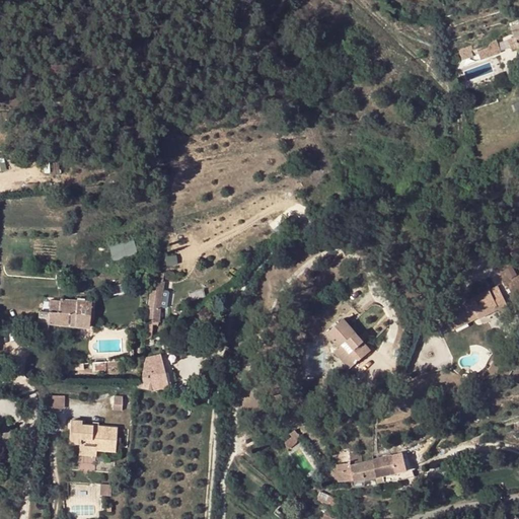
[(512,49),(518,46),(518,24),(511,27),(514,36),(508,39),(512,49)]
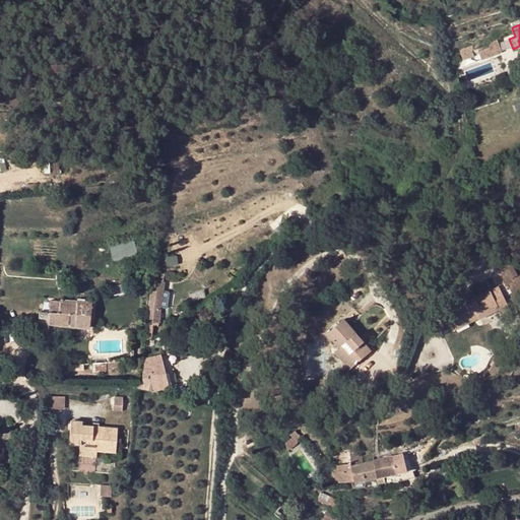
[(503,52),(498,40),(491,43),(492,46),(477,52),(481,61),(503,52)]
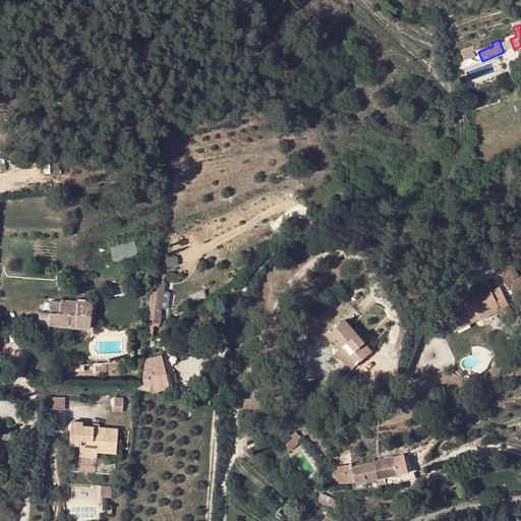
[(111,246),(113,261),(138,256),(136,242),(111,246)]
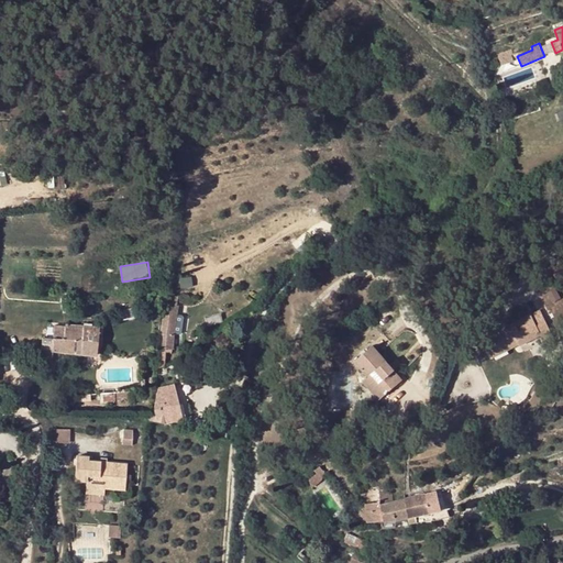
[(177,296),(164,298),(165,302),(165,308),(161,337),(161,349),(158,367),(164,366),(165,352),(172,352),(174,335),(177,298),(181,298),(181,296),(177,296)]
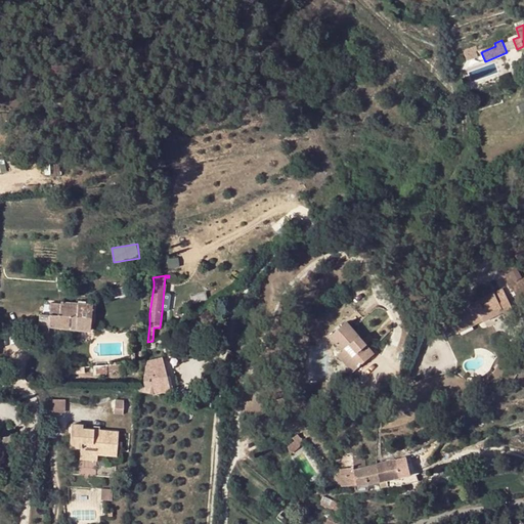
[(475,302),(474,300),(468,303),(469,305),(449,315),(454,323),(460,320),(463,328),(481,317),(483,321),(504,311),(507,319),(515,314),(501,288),(478,301),(475,302)]
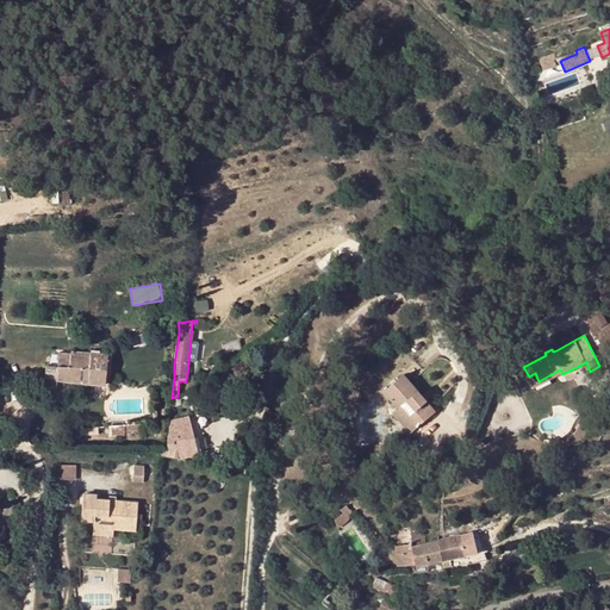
[(57,374),(50,374),(49,386),(57,387),(57,380),(104,384),(105,365),(98,365),(98,358),(88,358),(89,353),(70,352),(60,350),(58,366),(57,374)]
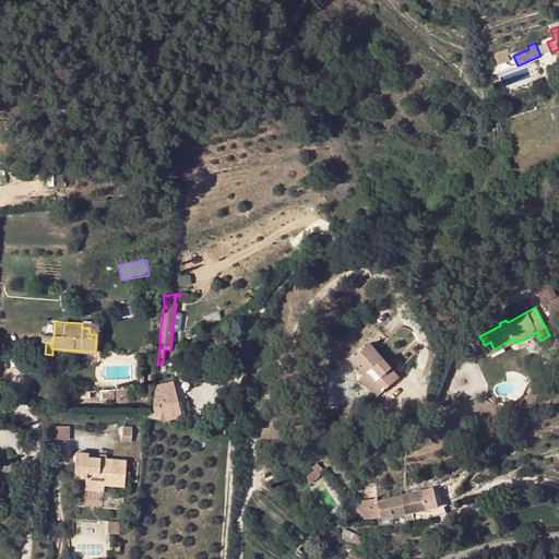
[(490,356),(515,343),(513,339),(494,349),(490,342),(485,345),(490,356)]
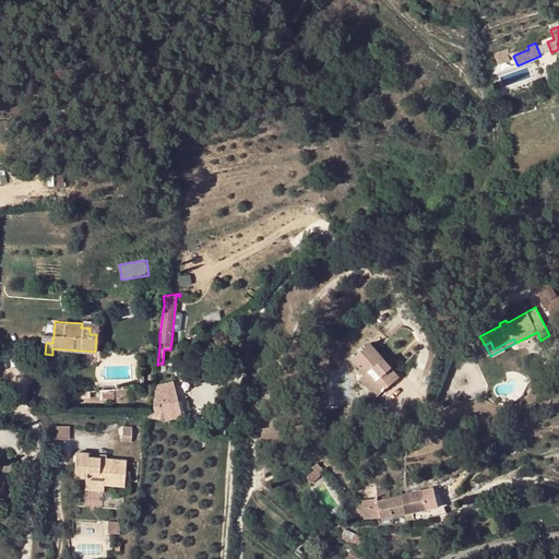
[(399,377),(370,344),(353,358),(366,375),(364,376),(379,394),(399,377)]
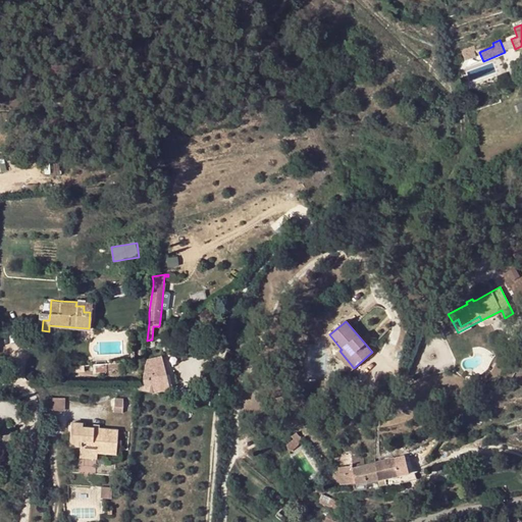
[(222,344),(218,337),(207,346),(212,352),(222,344)]
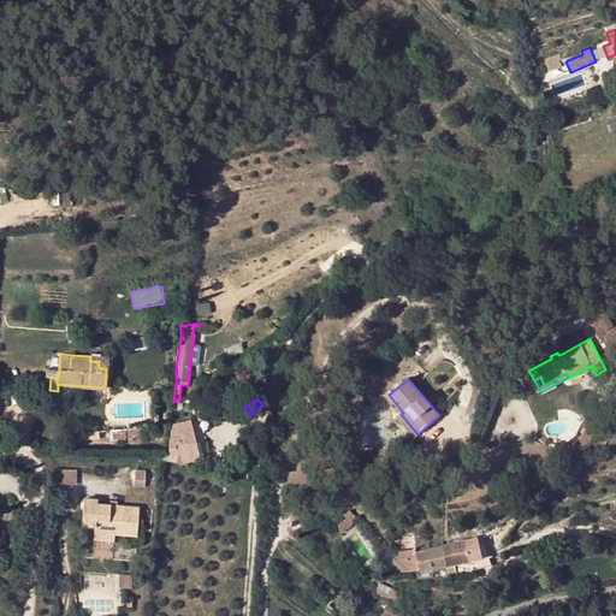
[(414,438),(418,434),(401,414),(397,418),(414,438)]
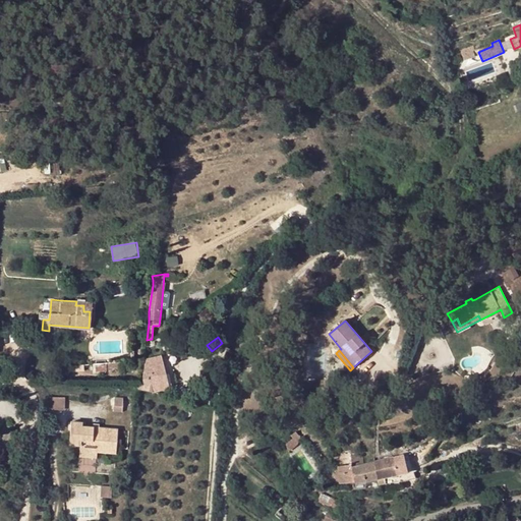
[(162,363),(143,367),(141,378),(145,390),(152,391),(168,387),(162,363)]
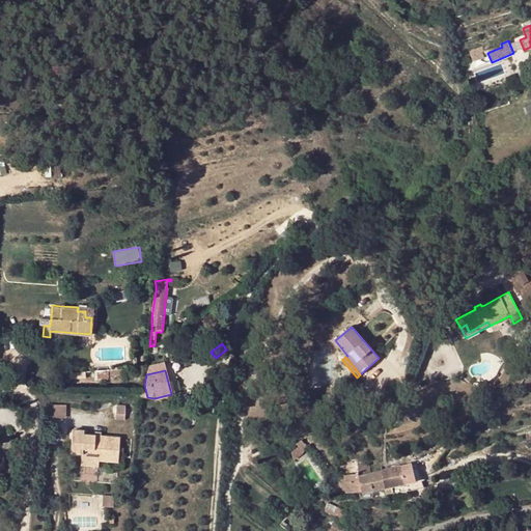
[(381,399),(368,400),(369,414),(382,413),(381,399)]
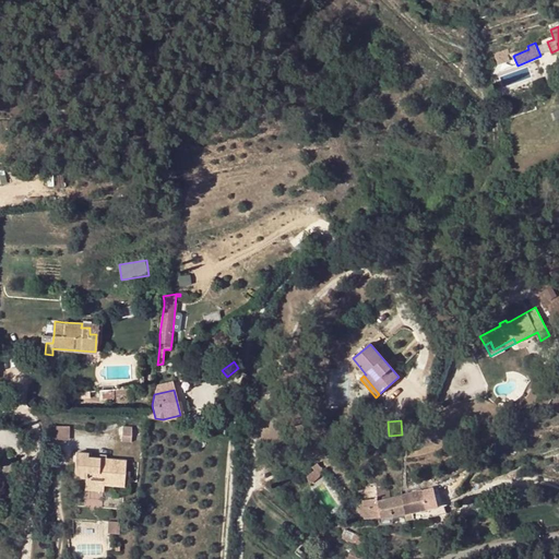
[(70,426),(55,425),(54,438),(69,439),(70,426)]
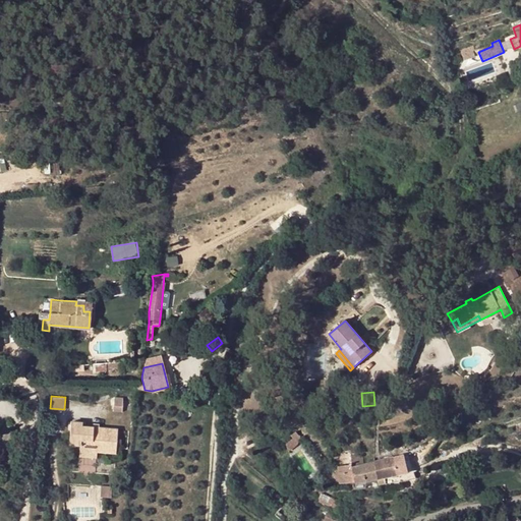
[(80,445),(80,450),(97,452),(116,453),(118,430),(82,426),(82,423),(71,422),(69,444),(80,445)]
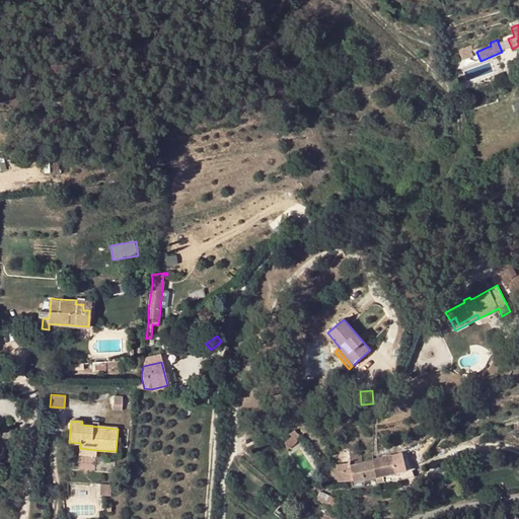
[(287,441),(291,446),(301,439),(298,434),(287,441)]
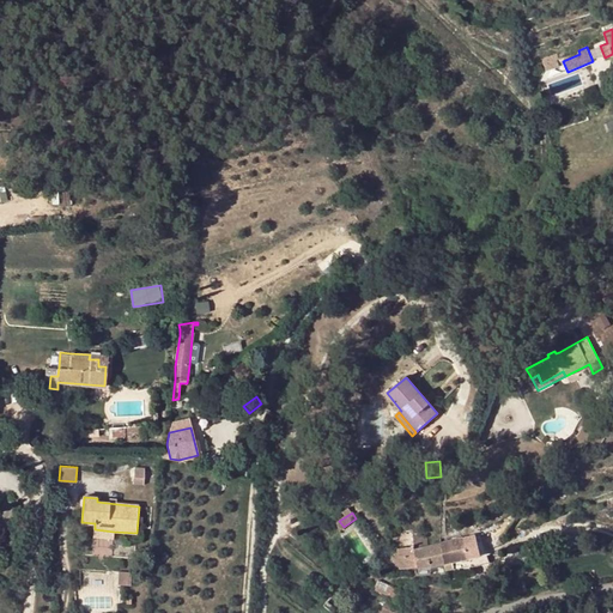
[(113,544),(114,532),(95,529),(93,542),(113,544)]
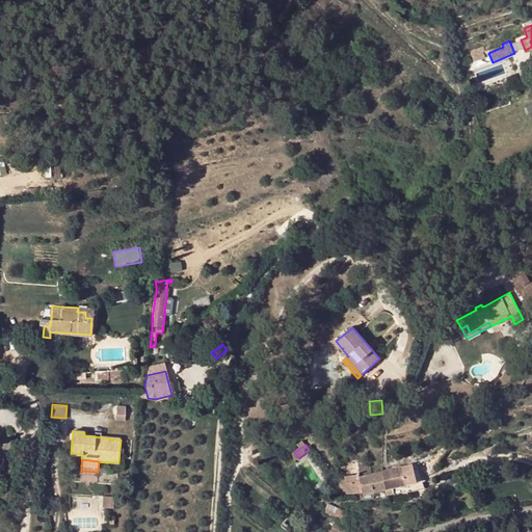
[(342,462),(343,482),(346,482),(345,475),(361,474),(360,461),(342,462)]
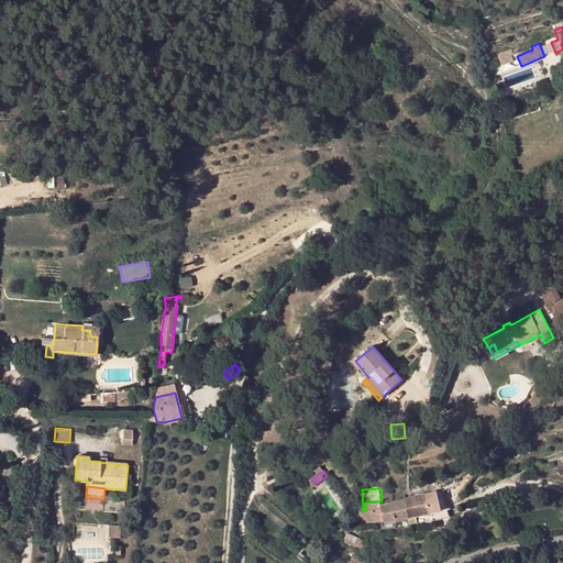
[(439,492),(405,499),(409,516),(415,515),(416,522),(448,515),(439,492)]
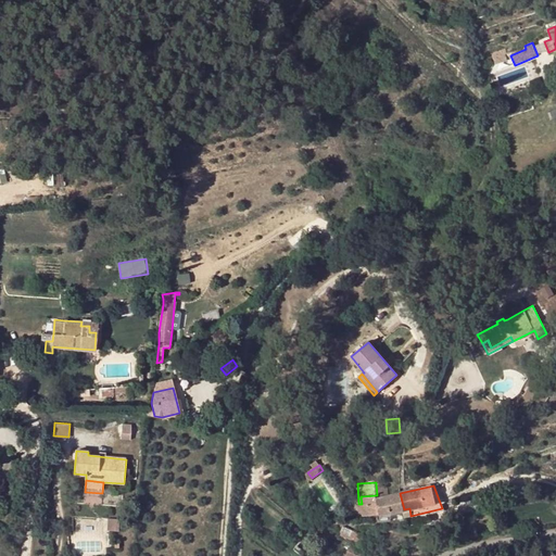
[(391,513),(402,510),(404,509),(400,493),(377,498),(377,495),(361,496),(362,504),(358,504),(359,514),(362,514),(363,515),(391,513)]
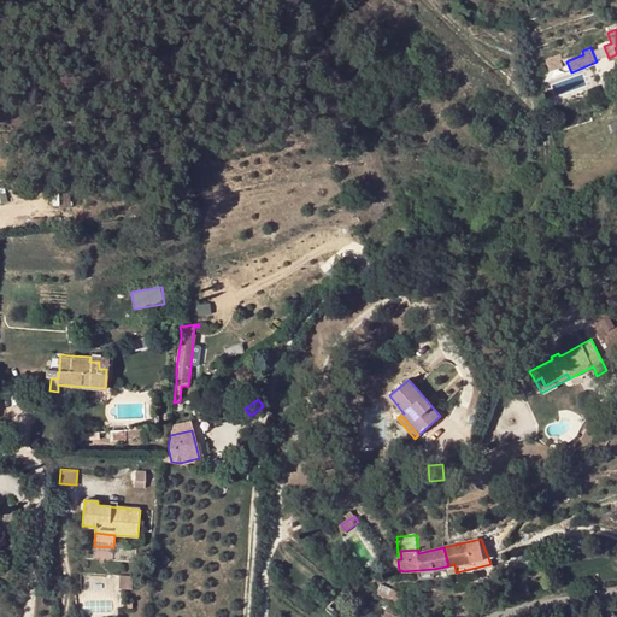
[(401,616),(404,612),(388,605),(383,616),(386,616),(401,616)]
